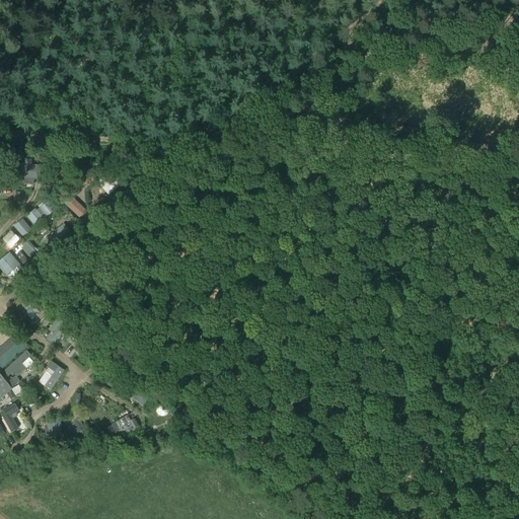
[(16,177),(26,178),(25,183),(33,183),(33,178),(36,179),(38,165),(18,163),(16,177)]
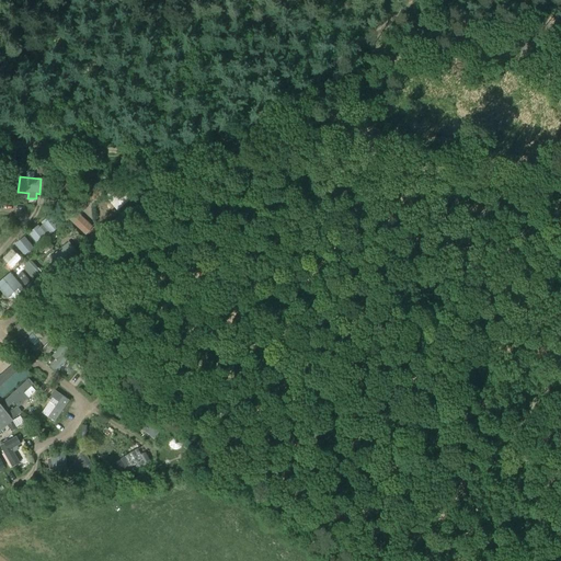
[(86,196),(86,198),(91,201),(91,198),(98,201),(103,185),(84,179),(79,194),(86,196)]
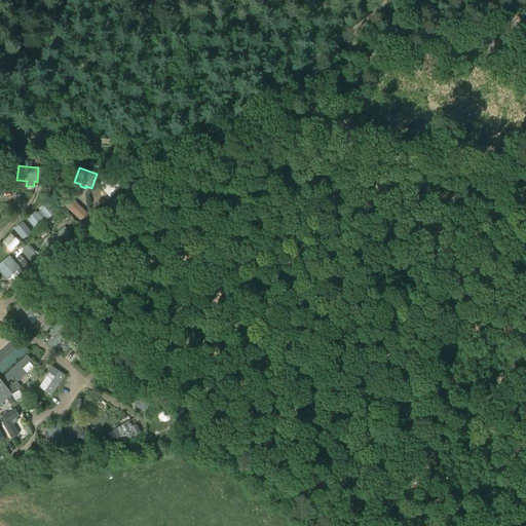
[(45,185),(52,187),(54,182),(58,183),(58,181),(67,184),(70,176),(50,170),(45,185)]
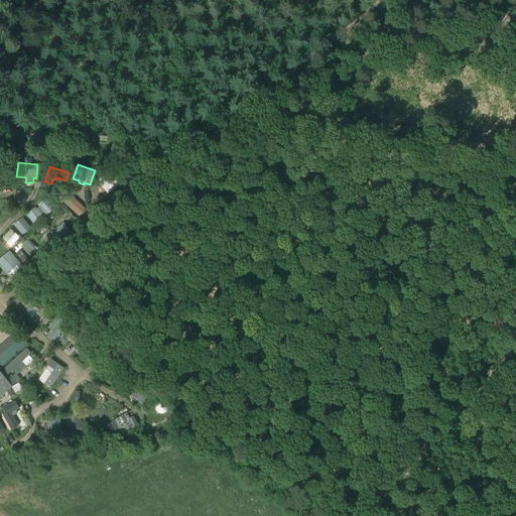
[(102,174),(110,183),(121,174),(115,168),(112,170),(110,167),(102,174)]
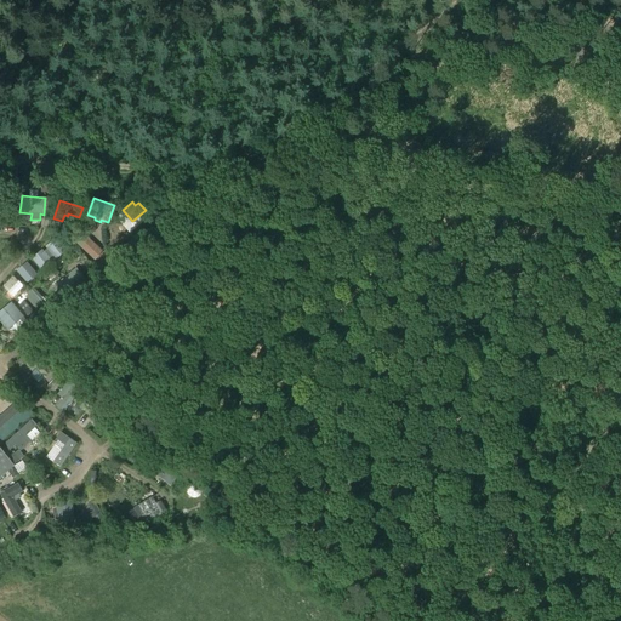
[(153,217),(157,222),(155,223),(159,229),(175,217),(171,214),(175,210),(170,204),(153,217)]
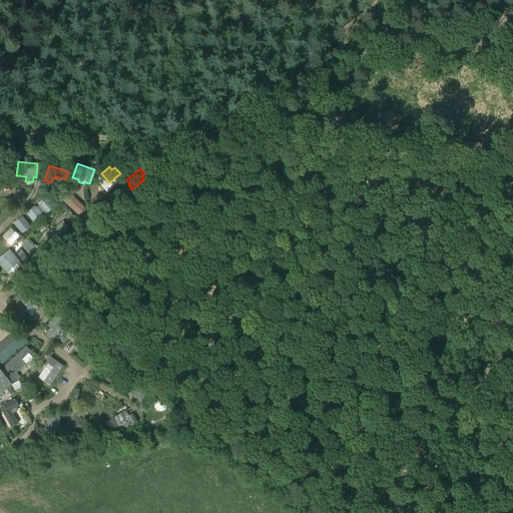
[(69,194),(64,199),(79,213),(84,208),(69,194)]
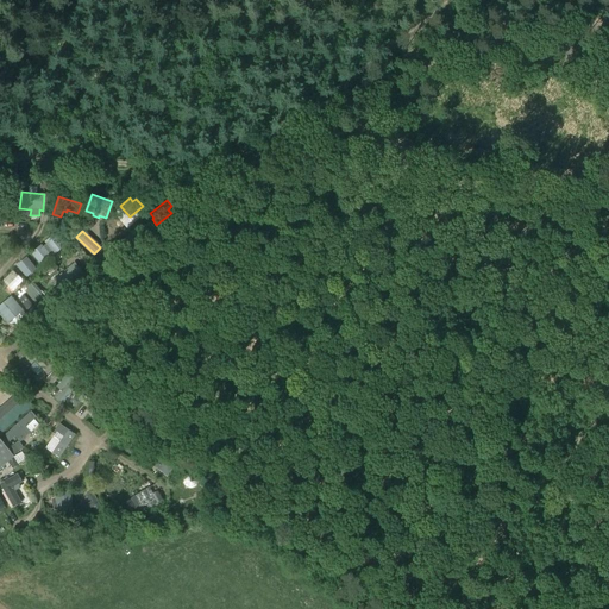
[(57,238),(43,249),(46,253),(51,249),(55,253),(64,246),(57,238)]
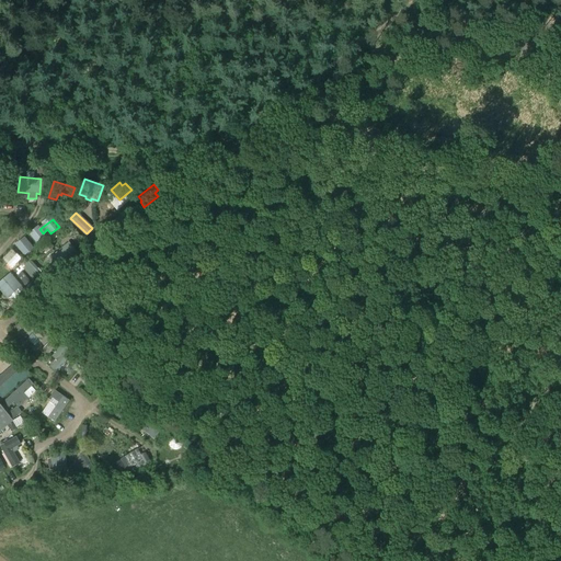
[(39,229),(32,236),(38,243),(50,233),(47,229),(43,233),(39,229)]
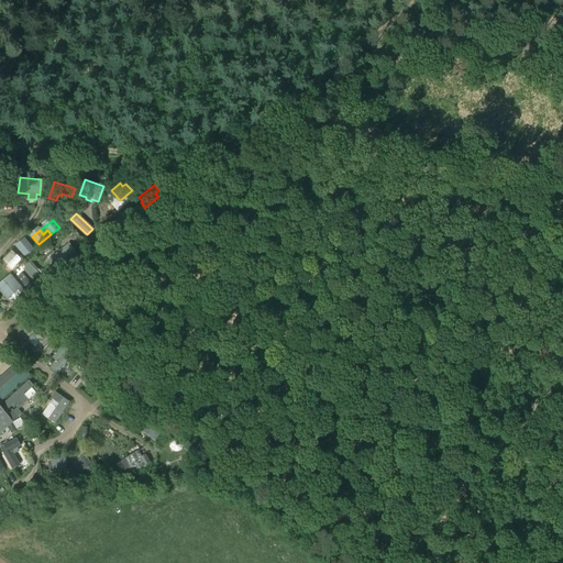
[(26,241),(19,247),(25,255),(33,249),(26,241)]
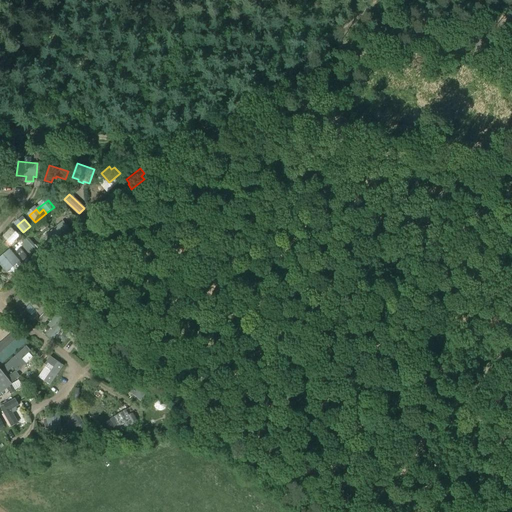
[(72,232),(65,223),(64,223),(45,238),(46,239),(43,242),(50,250),(72,232)]
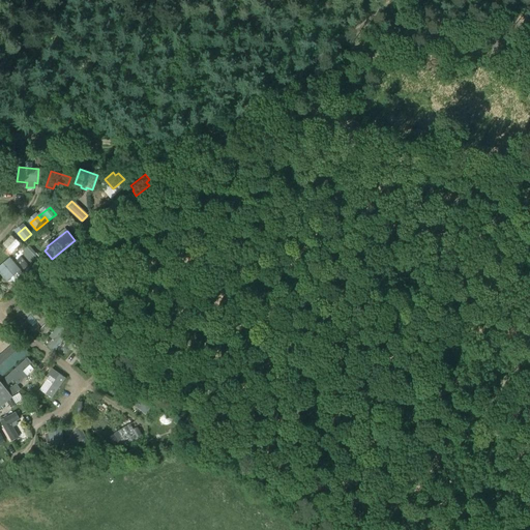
[(26,257),(33,251),(29,246),(22,253),(26,257)]
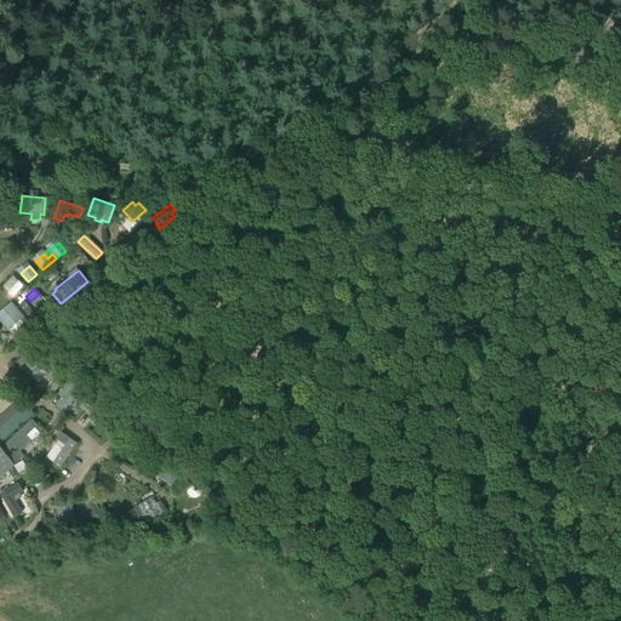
[(34,313),(24,301),(20,306),(29,317),(34,313)]
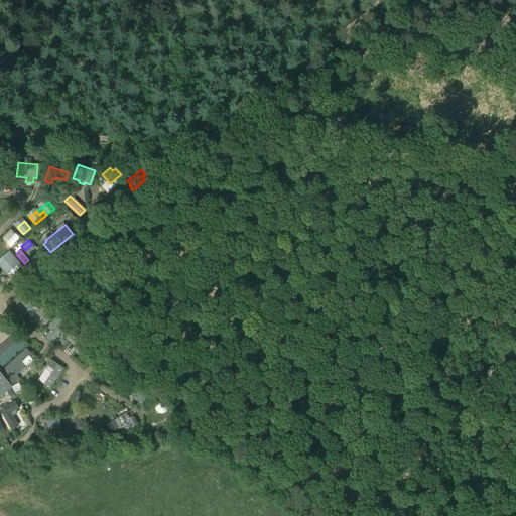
[(9,251),(0,259),(0,265),(6,273),(16,265),(19,269),(22,267),(9,251)]
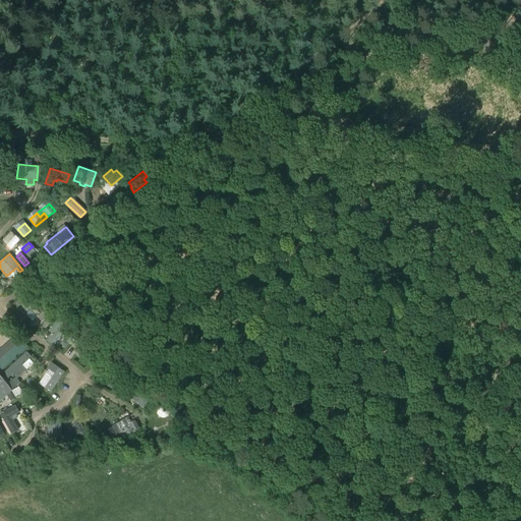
[(35,264),(38,268),(47,261),(43,256),(35,264)]
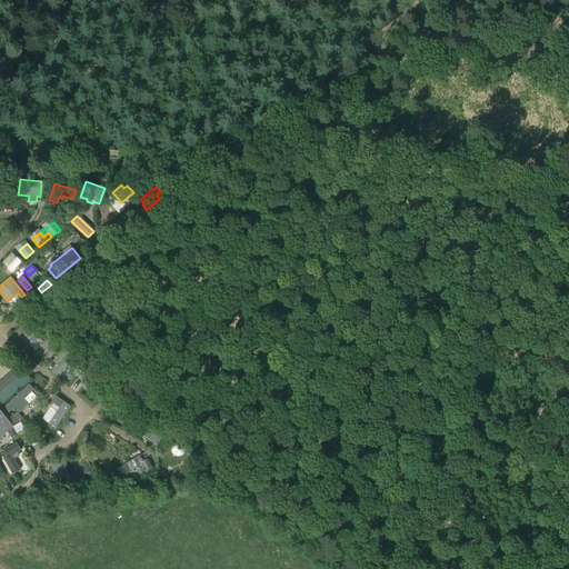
[(28,320),(16,332),(26,343),(33,337),(46,350),(51,345),(28,320)]
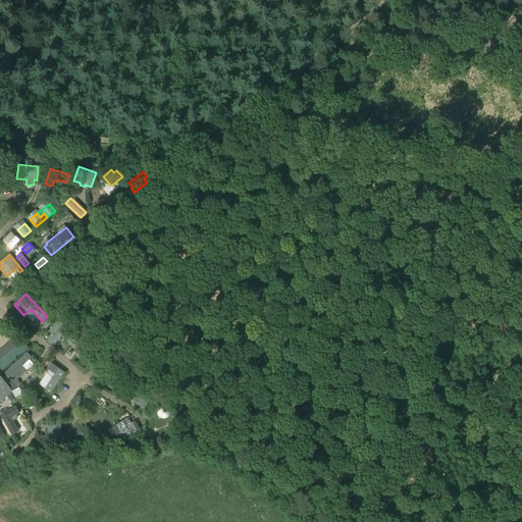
[(51,315),(41,324),(45,328),(55,319),(51,315)]
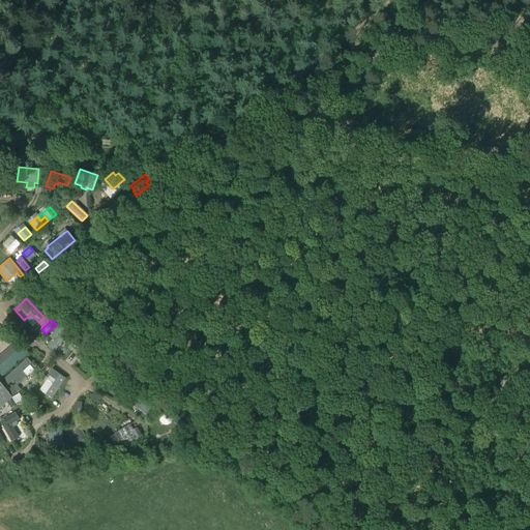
[(49,346),(54,351),(69,333),(60,325),(50,335),(55,340),(49,346)]
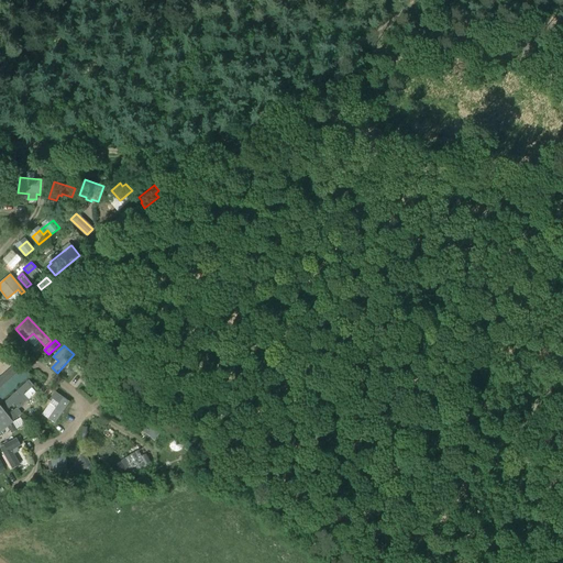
[(0,388),(22,370),(18,365),(0,379),(0,388)]
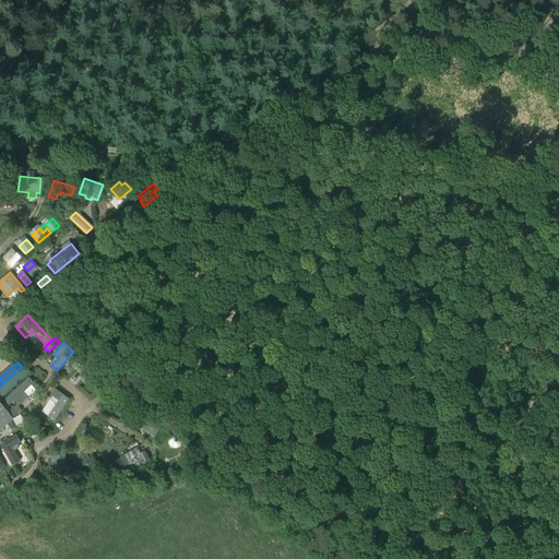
[(70,363),(68,366),(68,371),(71,373),(76,368),(70,363)]
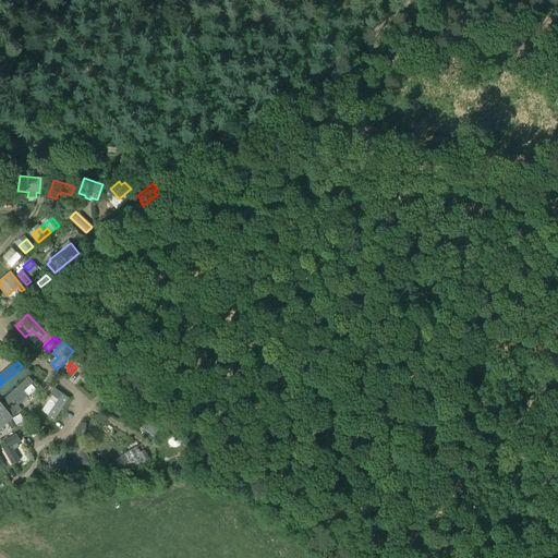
[(14,400),(19,405),(28,396),(24,391),(32,384),(26,378),(2,400),(8,405),(14,400)]
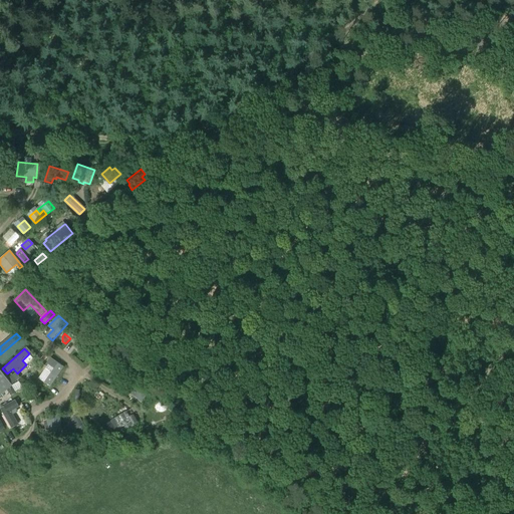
[(43,382),(50,387),(63,367),(50,358),(45,364),(47,365),(52,369),(43,382)]
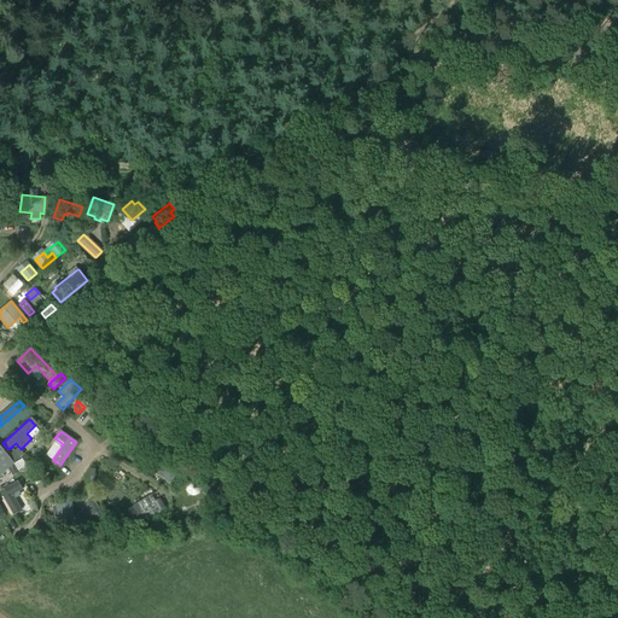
[(0,471),(12,460),(0,445),(0,471)]
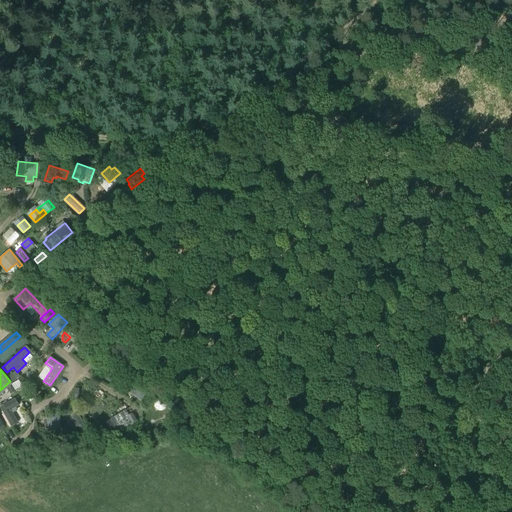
[(17,379),(12,373),(7,377),(11,383),(17,379)]
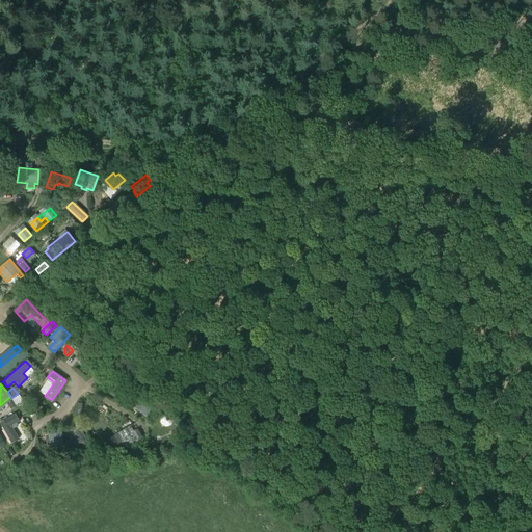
[(24,400),(29,394),(24,389),(18,394),(24,400)]
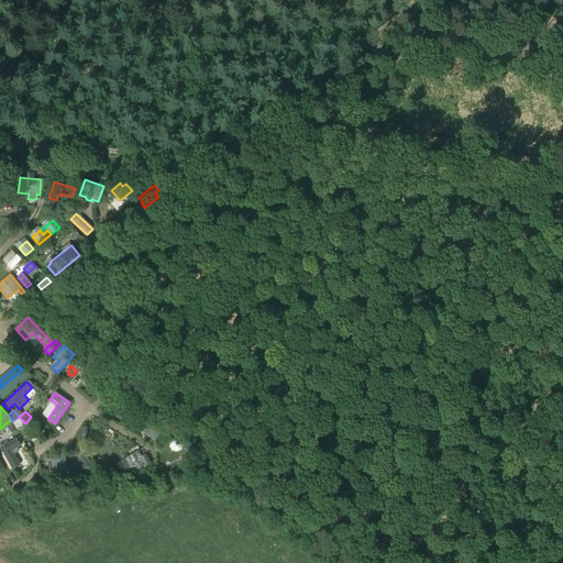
[(145,421),(140,428),(154,439),(165,427),(146,411),(141,418),(145,421)]
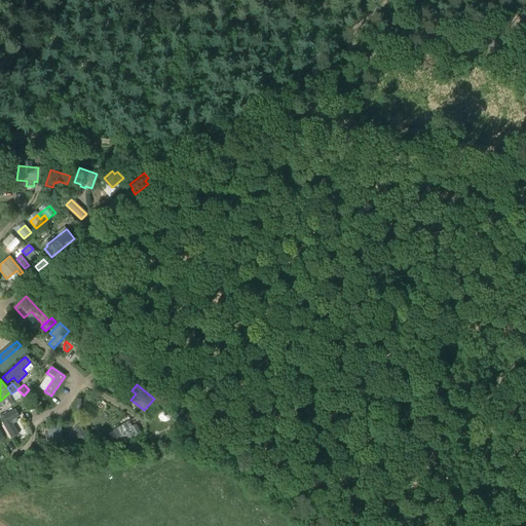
[(57,402),(65,395),(61,389),(52,397),(57,402)]
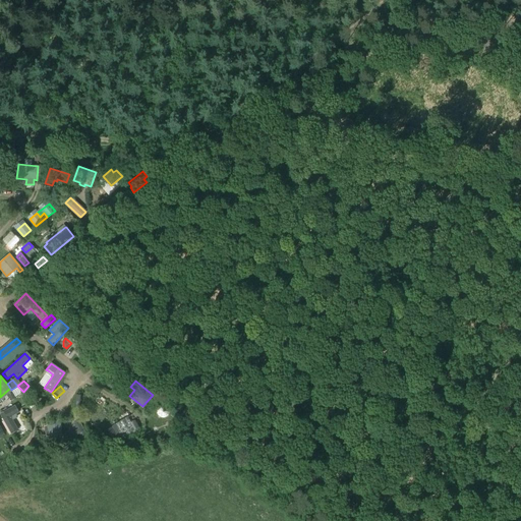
[(104,410),(109,406),(100,396),(96,400),(104,410)]
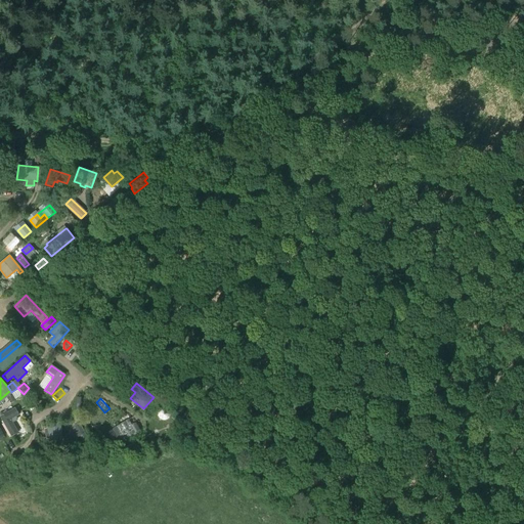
[(0,417),(11,436),(18,432),(12,422),(17,420),(15,417),(19,415),(15,408),(0,417)]
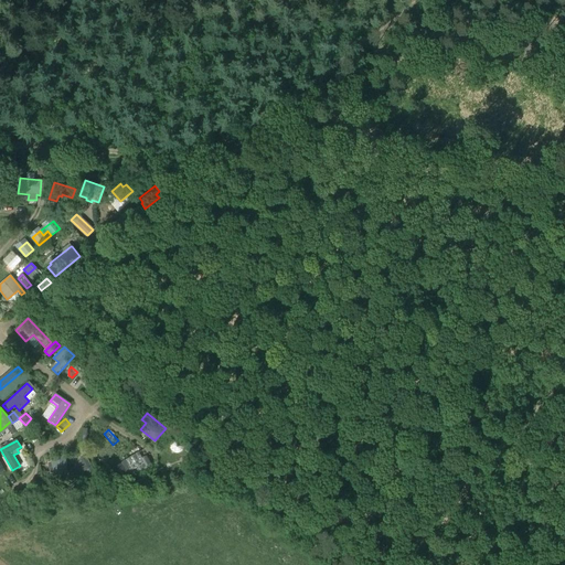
[(138,452),(121,464),(128,475),(129,477),(150,465),(146,457),(141,459),(138,452)]
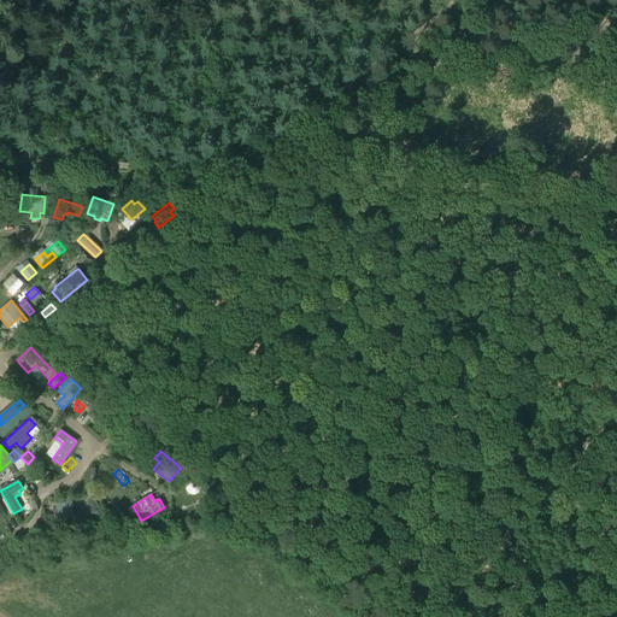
[(74,518),(70,498),(56,500),(59,521),(74,518)]
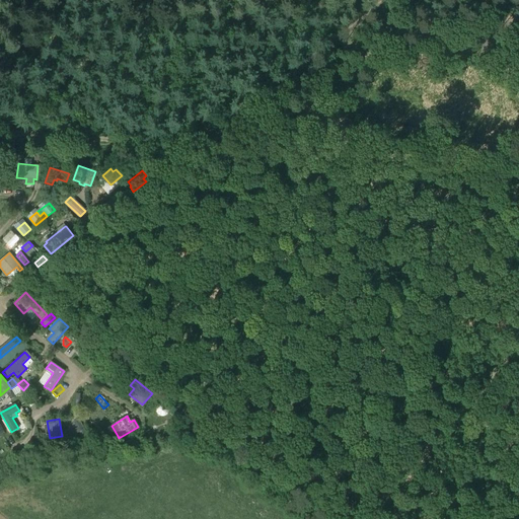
[(104,430),(110,440),(118,436),(112,426),(104,430)]
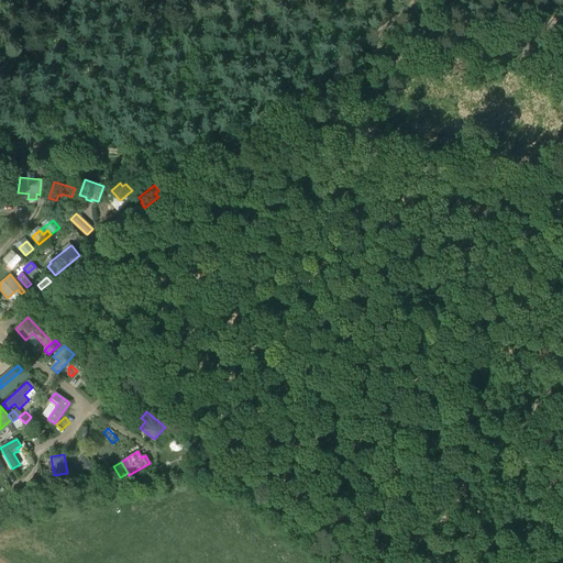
[(107,474),(101,464),(97,467),(101,474),(102,474),(103,476),(107,474)]
